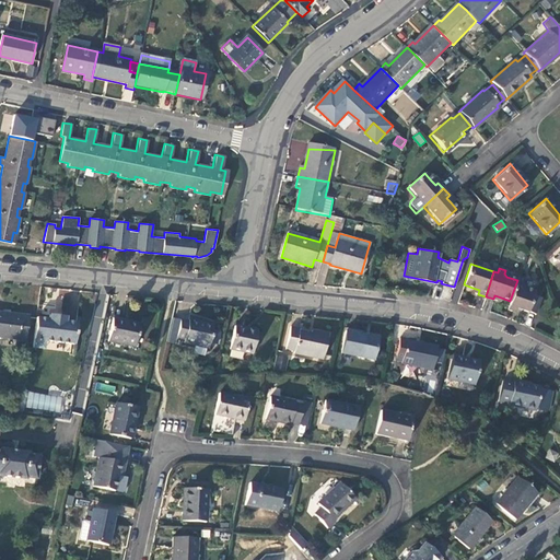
[(535,290),(534,290),(525,287),(522,284),(523,282),(517,280),(510,301),(509,305),(515,307),(535,314),(537,305),(540,296),(533,294),(535,290)]
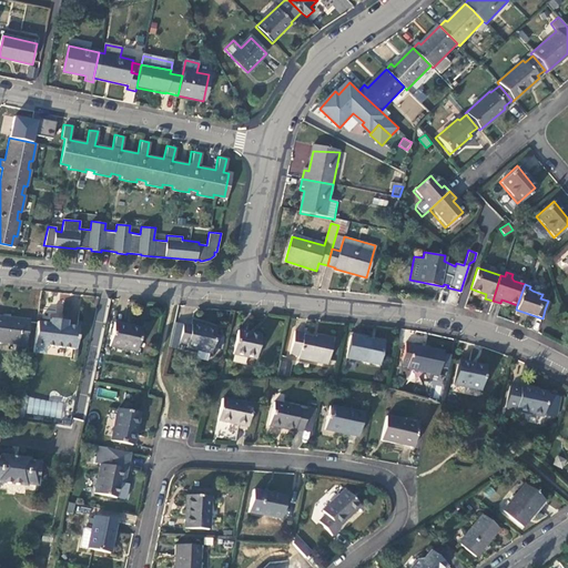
[(2,318),(0,317),(0,342),(24,345),(28,322),(10,320),(10,317),(2,316),(2,318)]
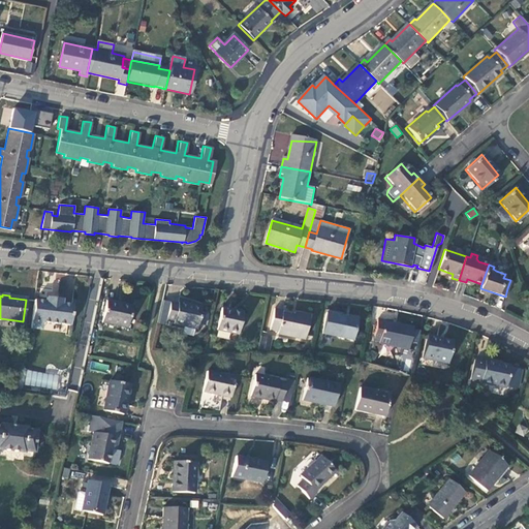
[(31,320),(40,322),(69,325),(72,306),(62,304),(62,301),(45,299),(44,302),(34,301),(31,320)]
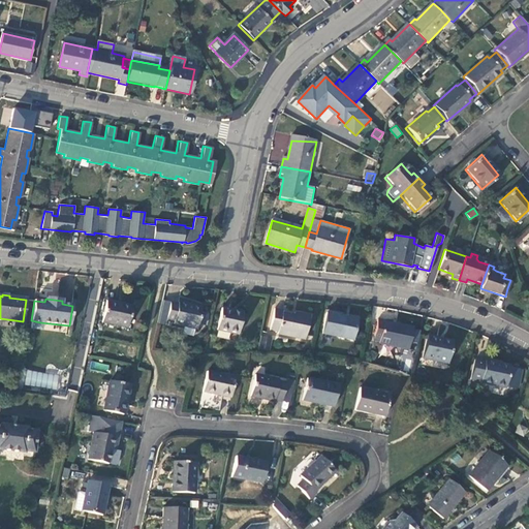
[(132,306),(106,301),(102,321),(128,328),(132,306)]
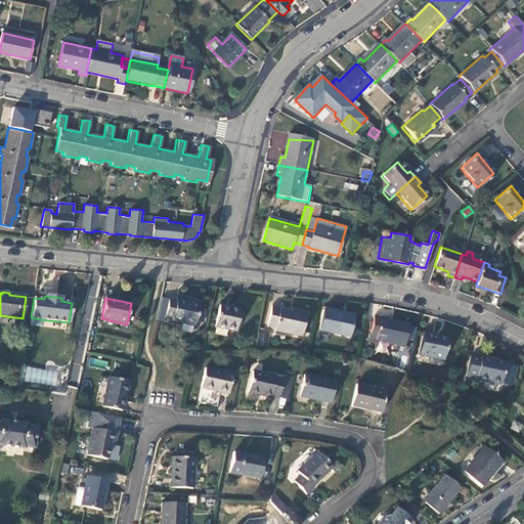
[(156,321),(163,323),(164,319),(171,321),(171,322),(194,326),(199,306),(175,301),(175,302),(168,301),(168,302),(165,313),(158,311),(156,321)]
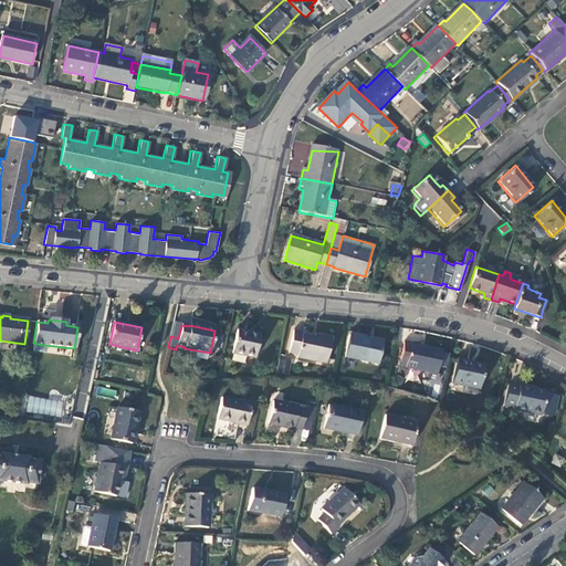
[(181,326),(173,325),(170,336),(178,338),(181,326)]
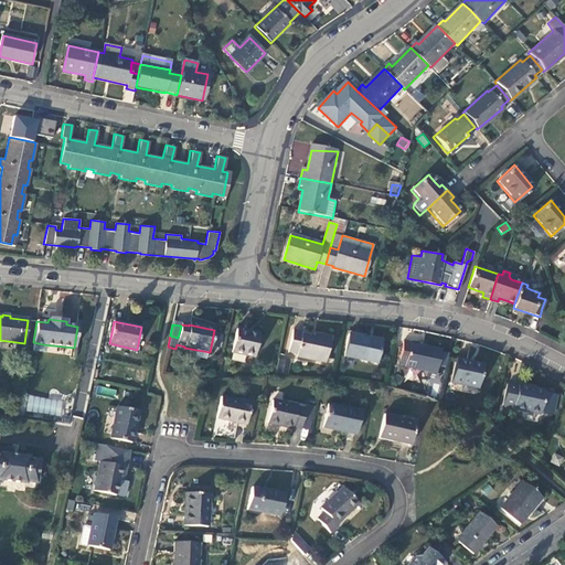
[(324,361),(330,336),(313,332),(313,334),(301,332),(302,330),(292,328),(288,351),(297,353),(296,355),(324,361)]
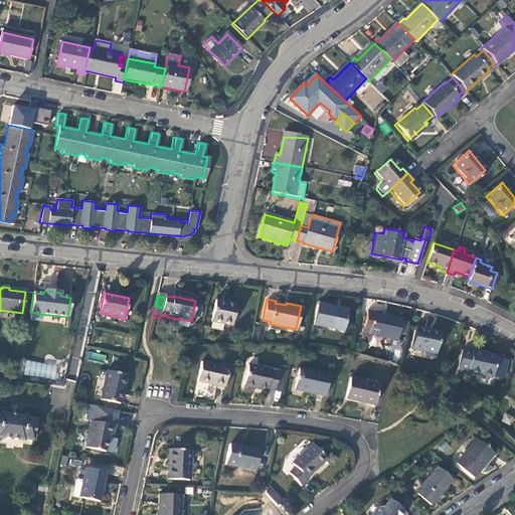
[(235,304),(214,300),(210,321),(231,325),(235,304)]
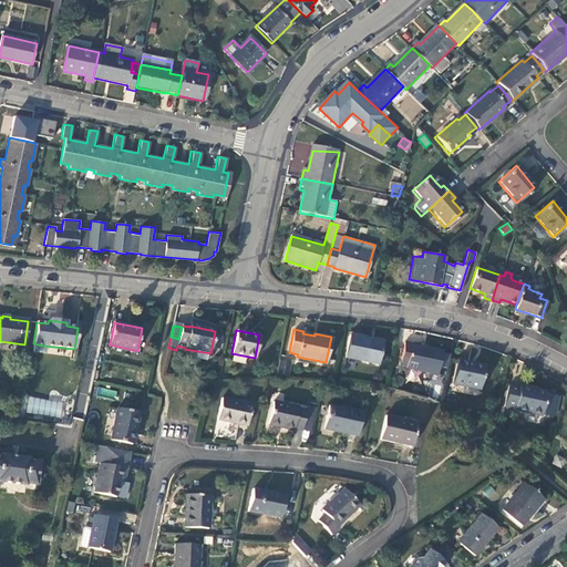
[(378,340),(350,334),(346,358),(372,363),(378,340)]
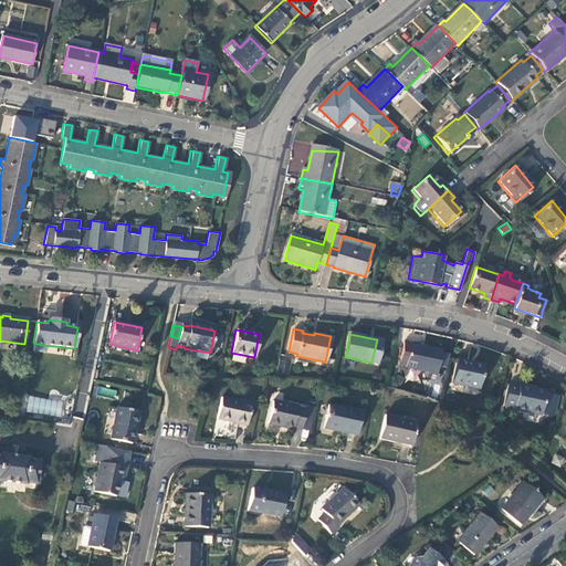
[(436,374),(441,349),(410,343),(410,341),(404,339),(398,364),(405,365),(405,367),(436,374)]
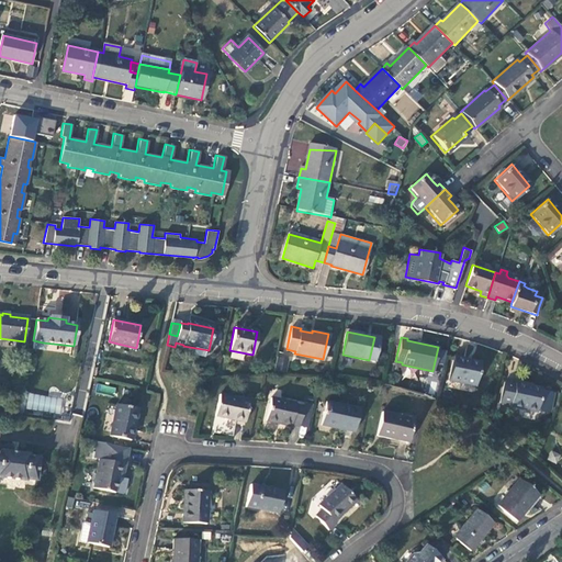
[(287,361),(277,359),(273,372),(284,373),(287,361)]
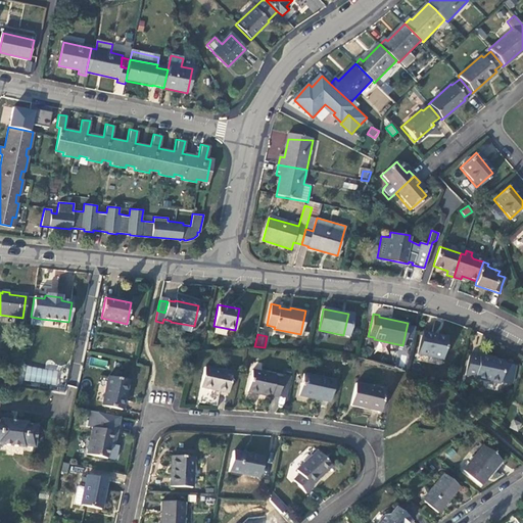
[(457,341),(427,334),(422,357),(452,363),(457,341)]
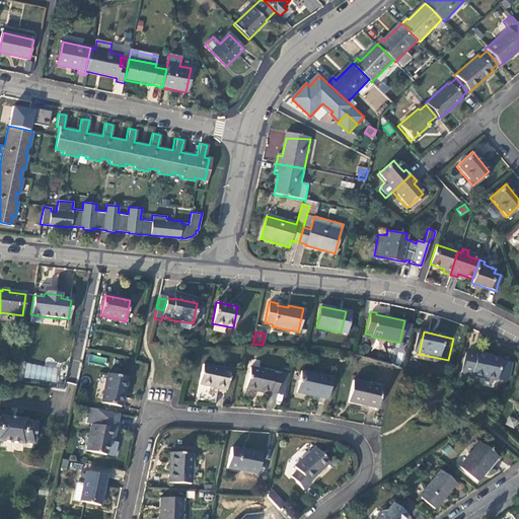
[(474,354),(464,352),(460,371),(470,373),(470,374),(495,379),(496,377),(504,379),(508,361),(499,359),(499,357),(474,353),(474,354)]
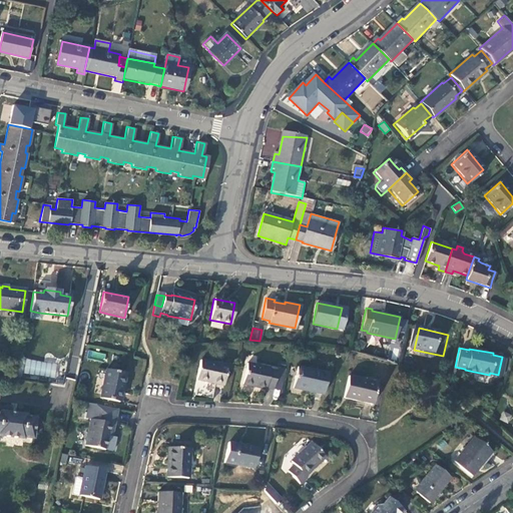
[(90,351),(89,357),(104,360),(105,354),(90,351)]
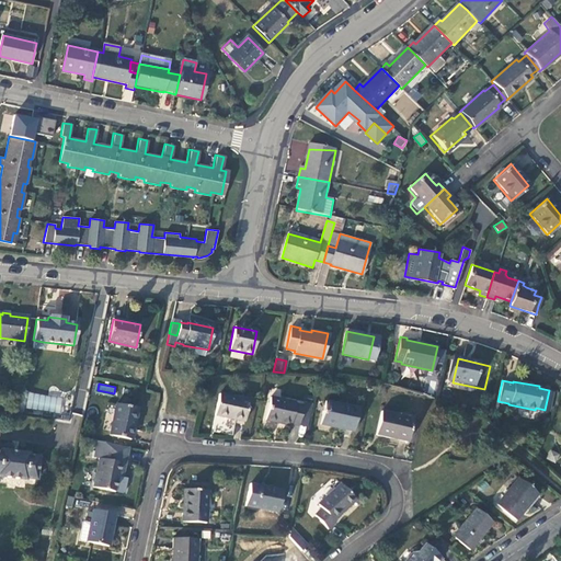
[(248,396),(218,390),(213,418),(242,423),(248,396)]
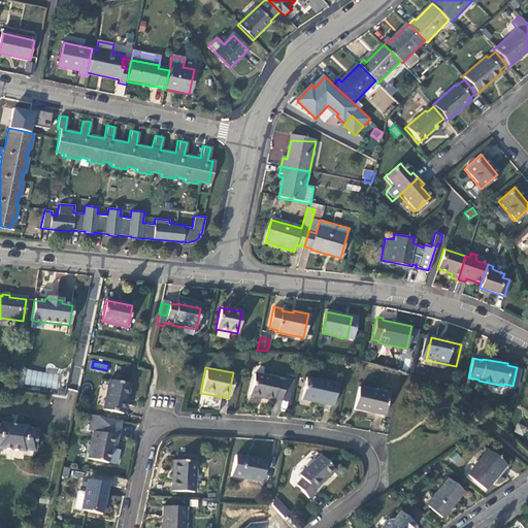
[(26,370),(25,385),(57,388),(58,373),(26,370)]
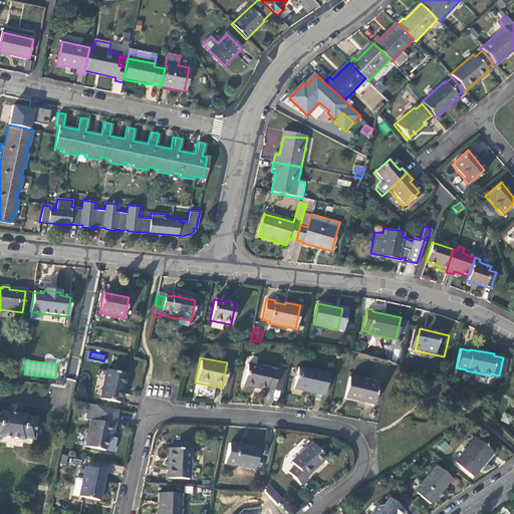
[(249,363),(244,384),(266,390),(266,388),(274,390),(277,371),(270,370),(271,368),(249,363)]
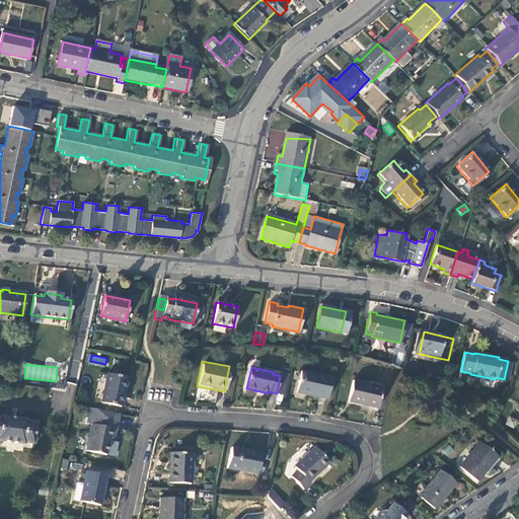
[(331,377),(301,371),(296,392),(327,398),(331,377)]
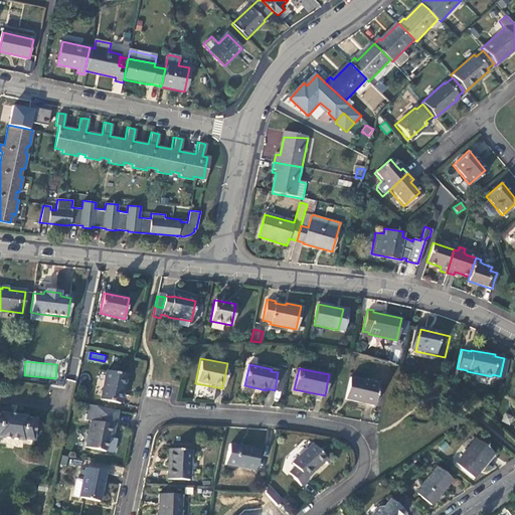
[(120,401),(126,373),(107,369),(101,397),(120,401)]
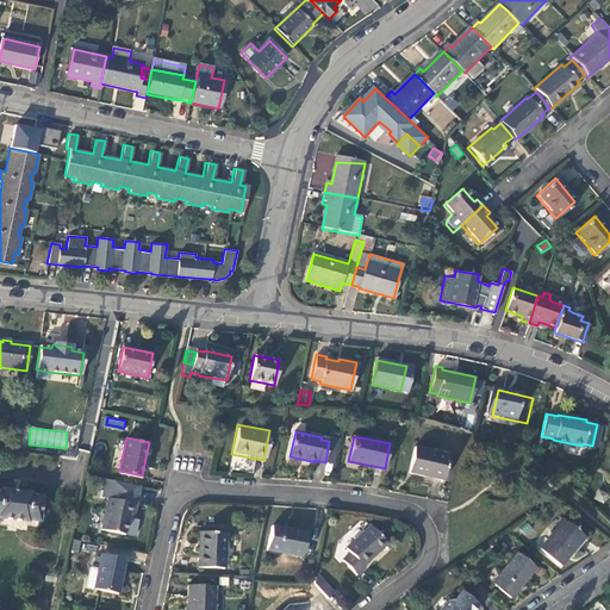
[(325,462),(334,464),(337,443),(329,441),(325,462)]
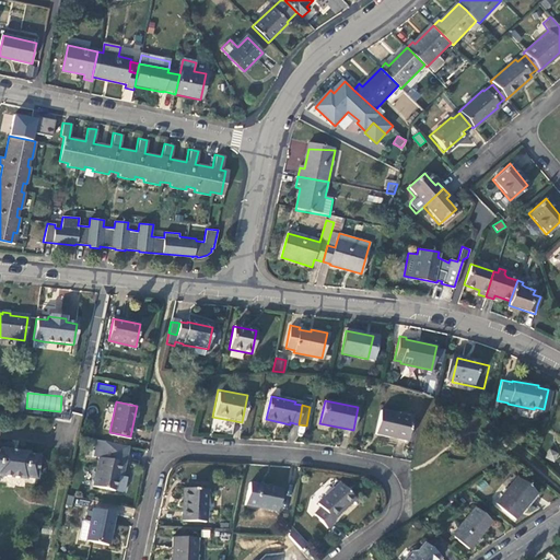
[(410,417),(380,410),(374,433),(405,440),(410,417)]
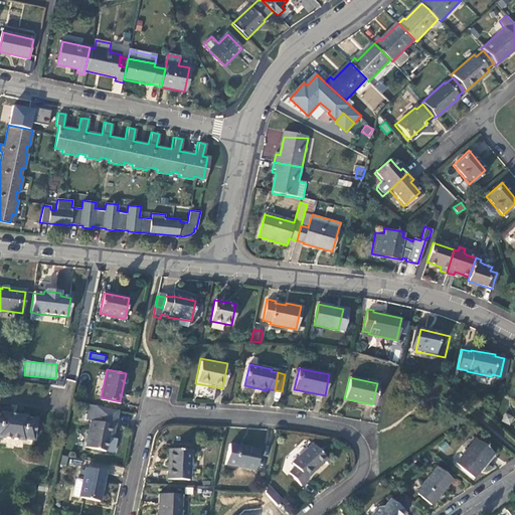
[(112,437),(117,409),(97,405),(93,419),(92,419),(86,447),(112,452),(115,451),(117,438),(112,437)]
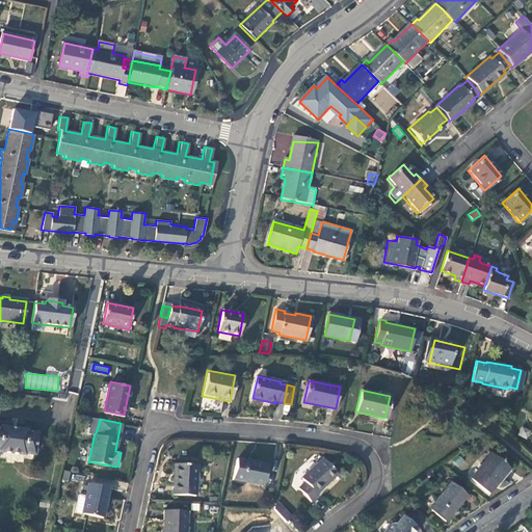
[(0,452),(25,456),(25,454),(34,455),(37,431),(27,430),(27,429),(0,425),(0,452)]
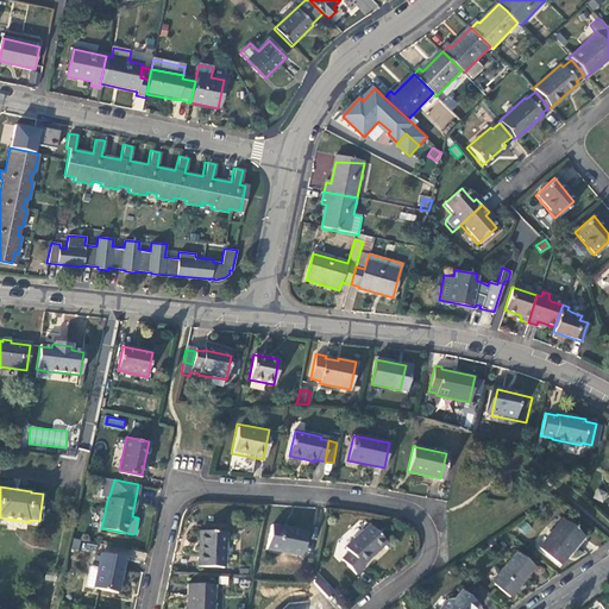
[(603,502),(607,493),(597,489),(594,498),(603,502)]
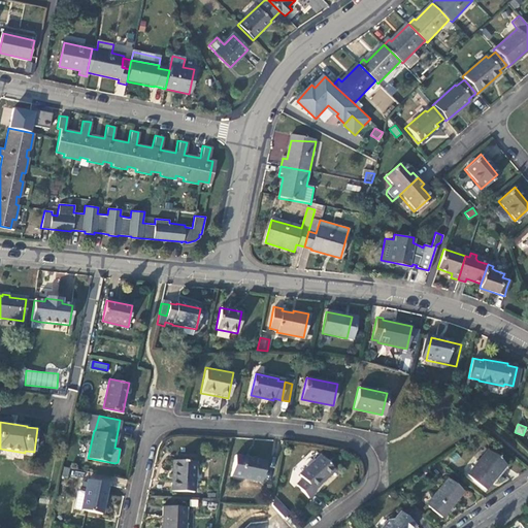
[(504,465),(486,450),(466,474),(486,489),(504,465)]
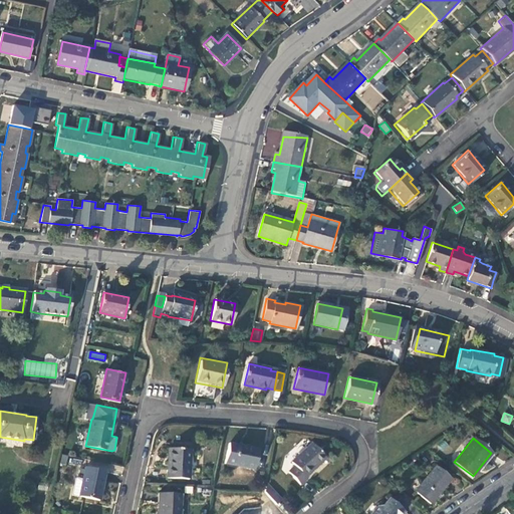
[(327,456),(314,442),(292,462),(295,465),(289,472),(300,484),(307,478),(306,476),(327,456)]
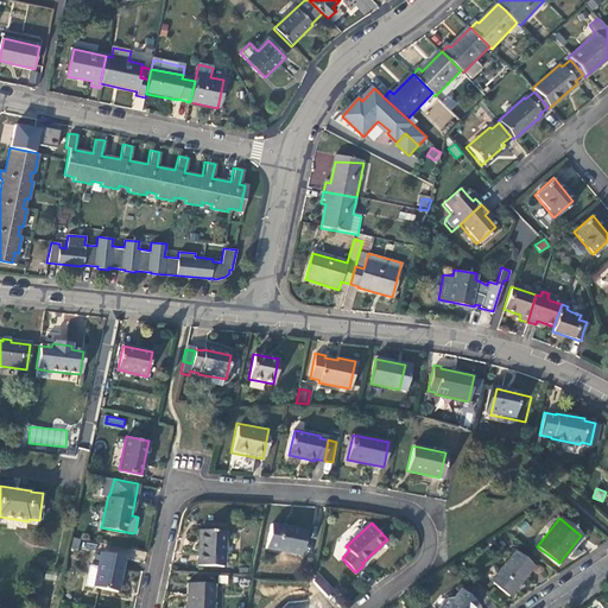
[(305,532),(272,525),(266,549),(301,556),(305,532)]
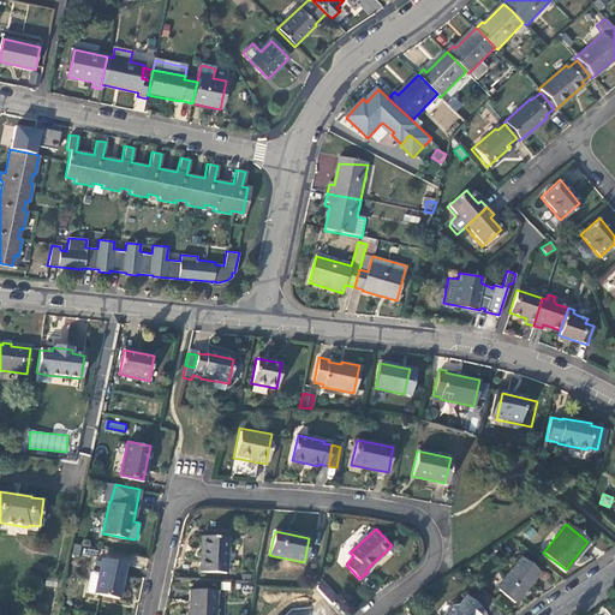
[(228,537),(202,536),(199,571),(226,573),(228,537)]
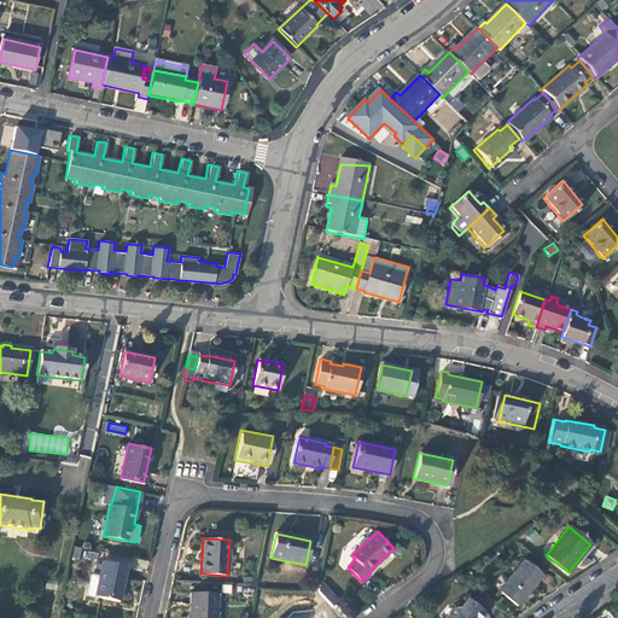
[(543,575),(524,559),(499,589),(518,605),(543,575)]
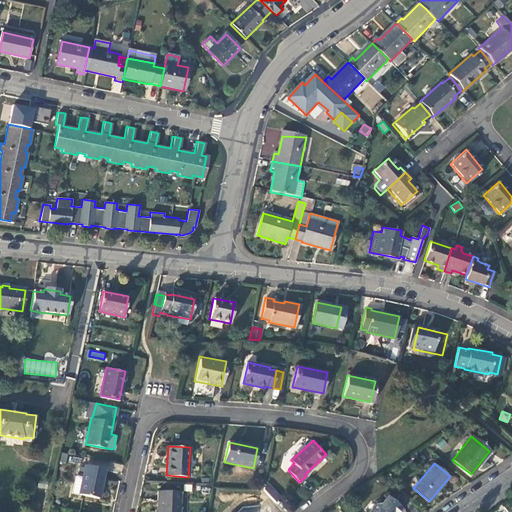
[(98,499),(105,470),(86,465),(83,478),(76,477),(72,494),(98,499)]
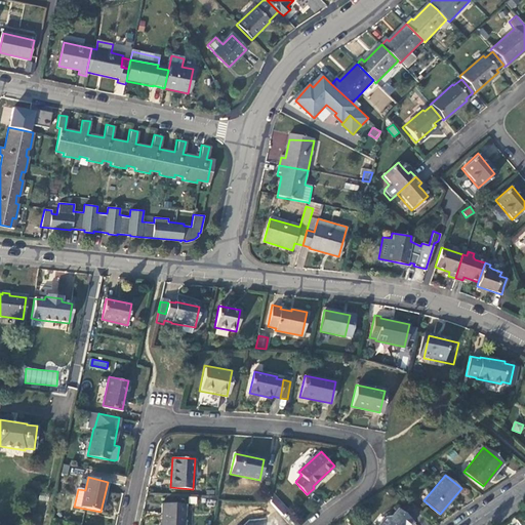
[(275,494),(269,500),(282,515),(288,509),(275,494)]
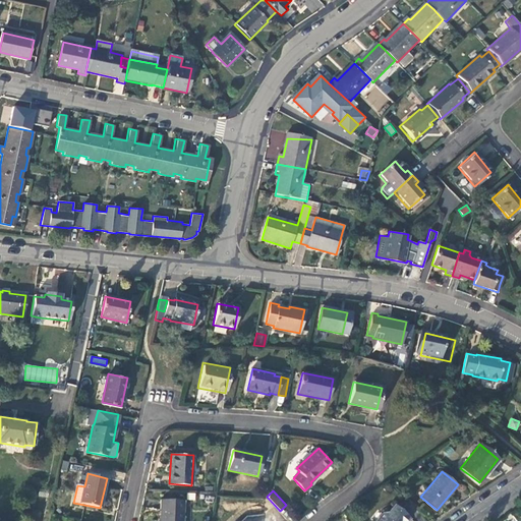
[(182,520),(183,501),(161,500),(159,520),(182,520)]
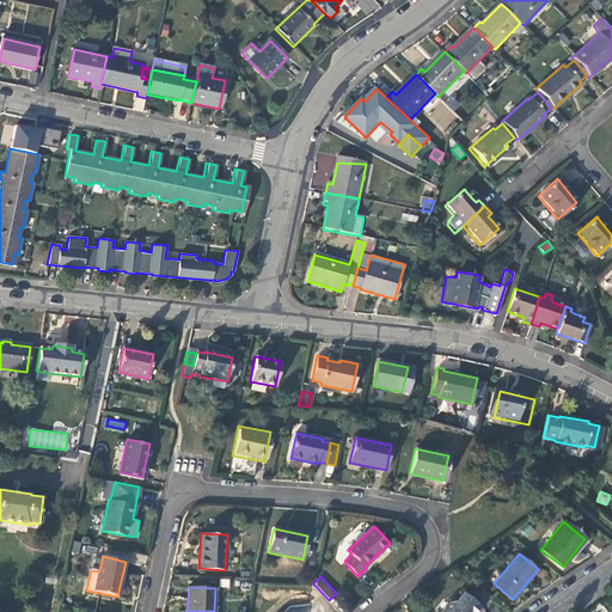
[(479,611),(483,607),(465,592),(457,600),(450,601),(440,611),(479,611)]
